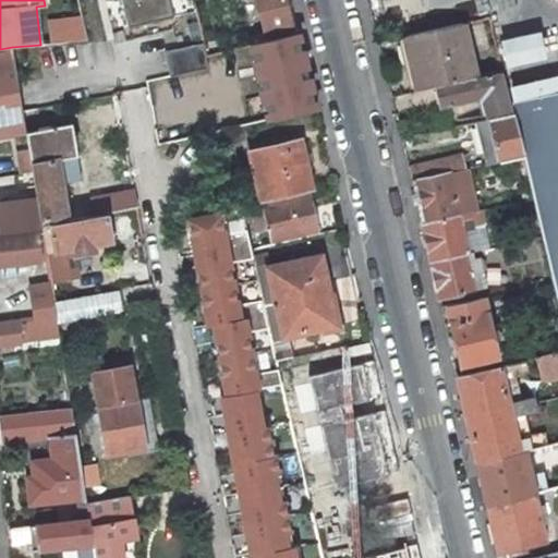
[(120,0),(126,27),(194,12),(191,0),(120,0)]
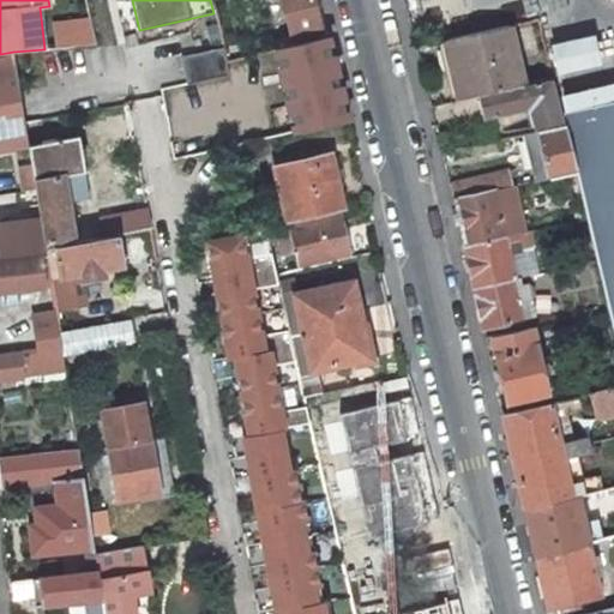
[(282,0),(293,37),(321,30),(313,0),(282,0)]
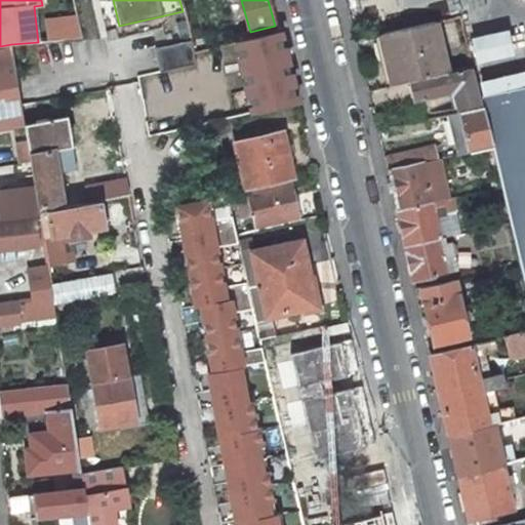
[(44,40),(79,37),(77,13),(42,16),(44,40)]
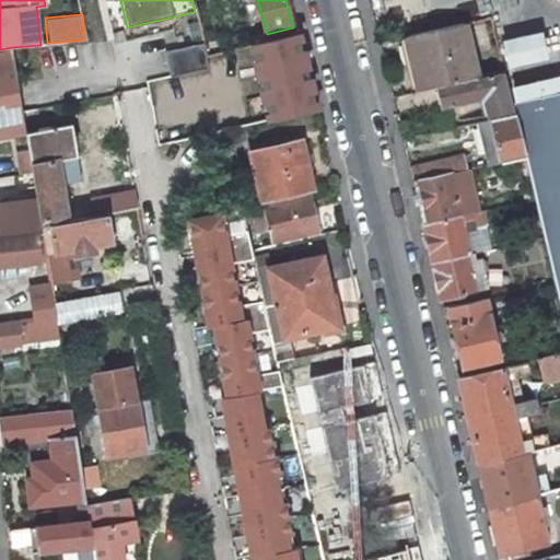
[(465,22),(406,35),(420,89),(439,84),(477,76),(465,22)]
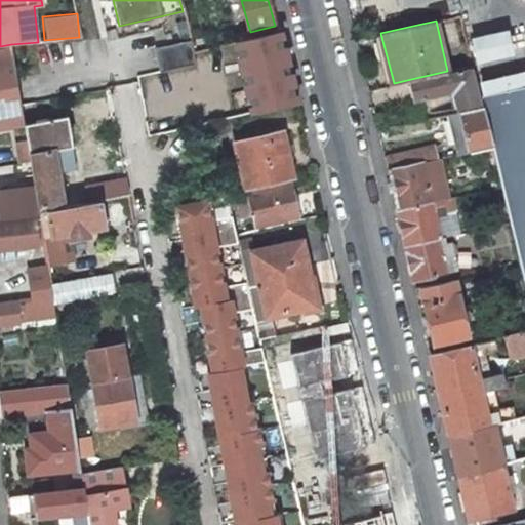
[(470,62),(509,54),(505,28),(466,35),(470,62)]
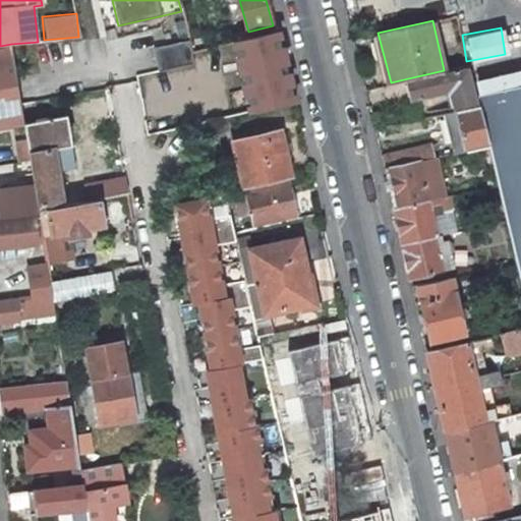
[(278,31),(232,42),(237,59),(241,75),(246,99),(235,102),(234,97),(209,103),(213,120),(296,102),(278,31)]
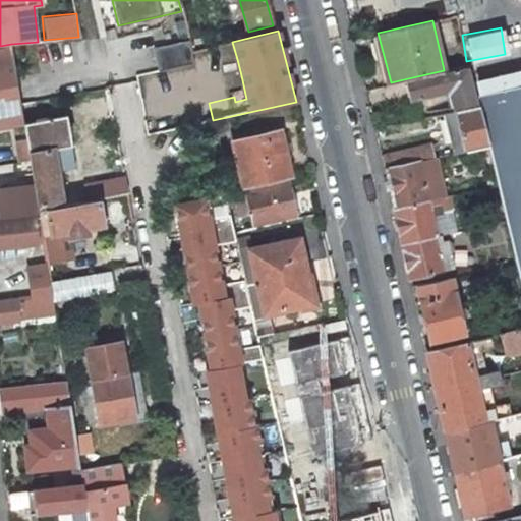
[(193,64),(188,41),(154,49),(159,72),(193,64)]
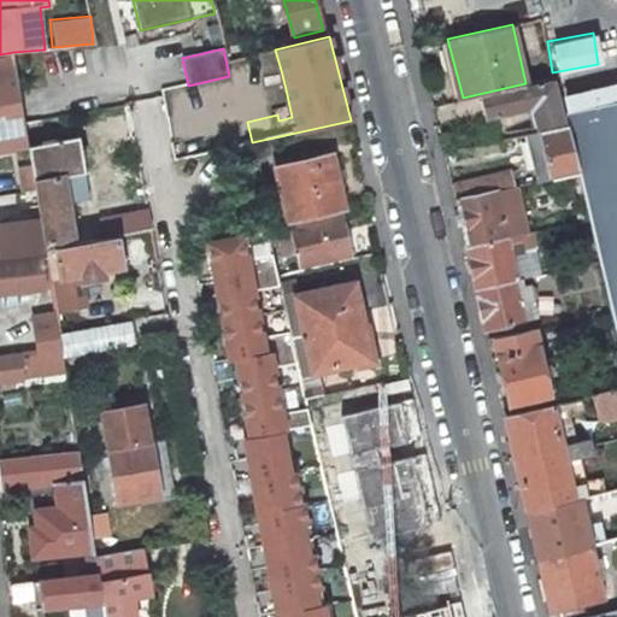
[(1,60),(0,60),(0,151),(28,146),(24,122),(21,98),(18,83),(18,77),(13,52),(0,54),(1,60)]
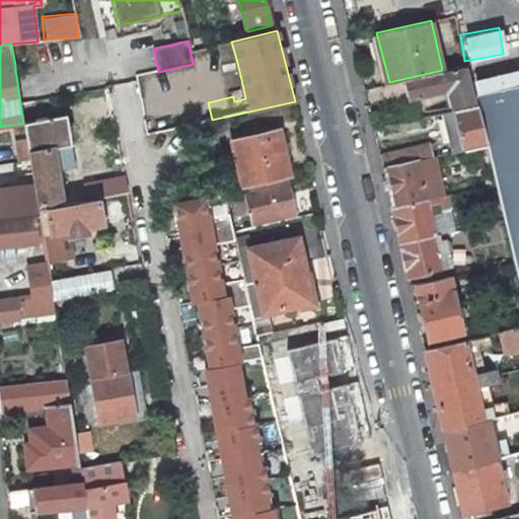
[(233,77),(240,75),(236,59),(229,60),(233,77)]
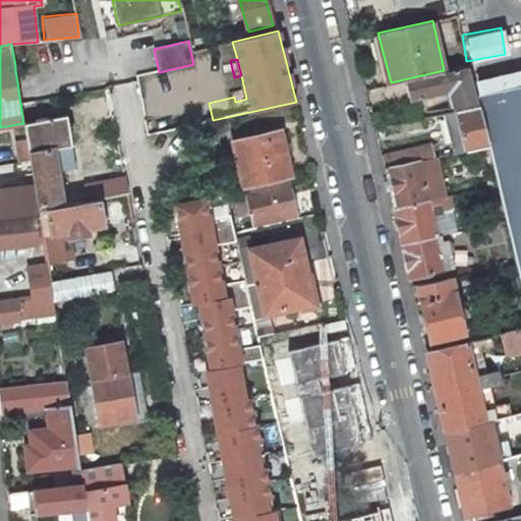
[(451,89),(456,110),(480,104),(469,64),(444,70),(408,78),(412,98),(446,90),(451,89)]
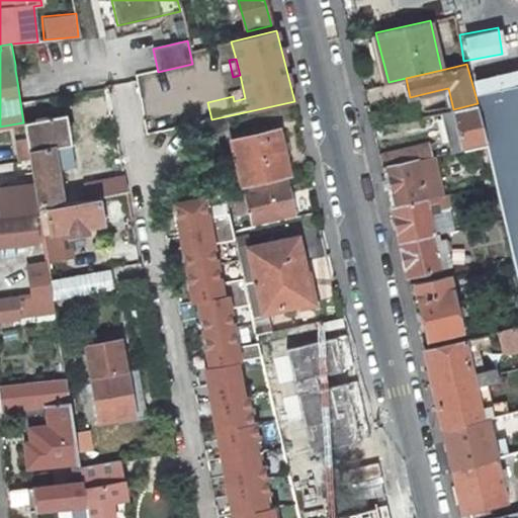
[(517,275),(517,83),(477,93),(517,275)]
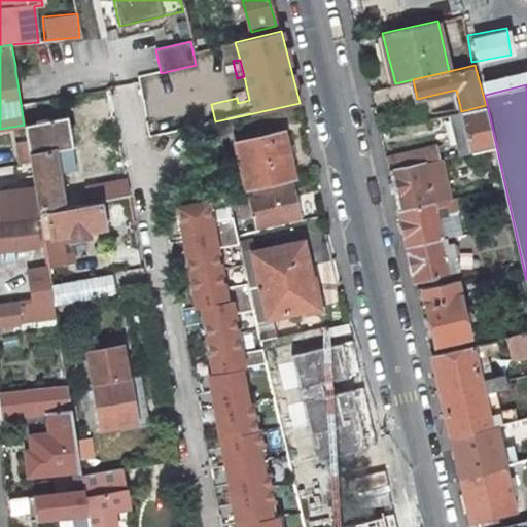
[(461,111),(456,90),(451,91),(456,112),(461,111)]
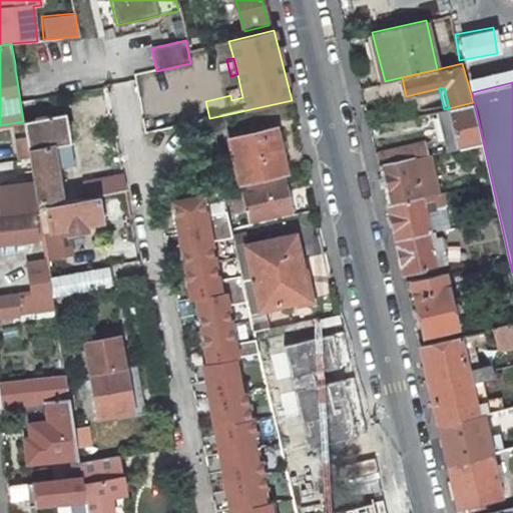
[(34,99),(20,101),(23,121),(26,137),(29,157),(33,182),(37,202),(38,202),(61,197),(53,147),(72,143),(66,113),(38,118),(34,99)]
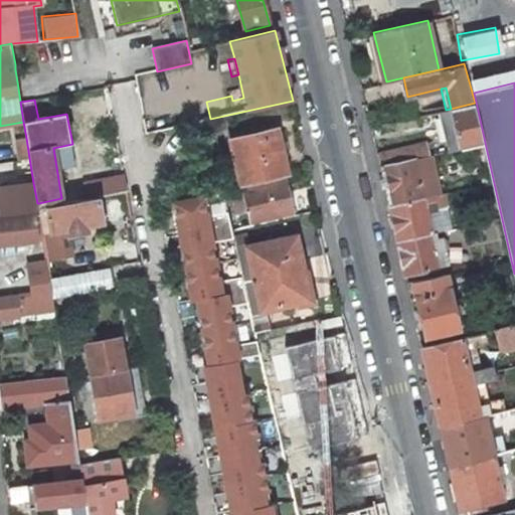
[(441,111),(448,145),(459,143),(461,149),(484,143),(484,140),(475,103),(451,109),(446,110),(441,111)]
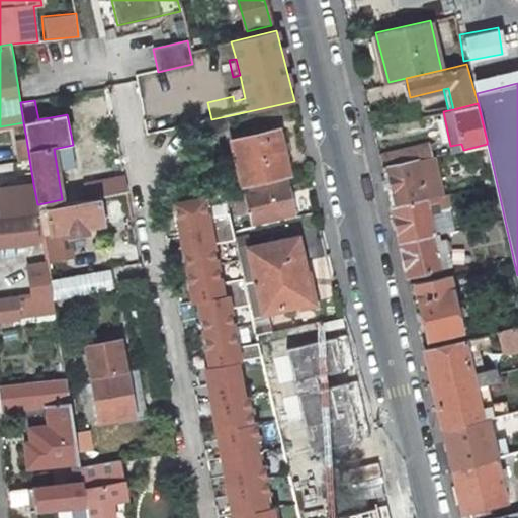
[(244,186),(290,174),(279,130),(233,141),(244,186)]
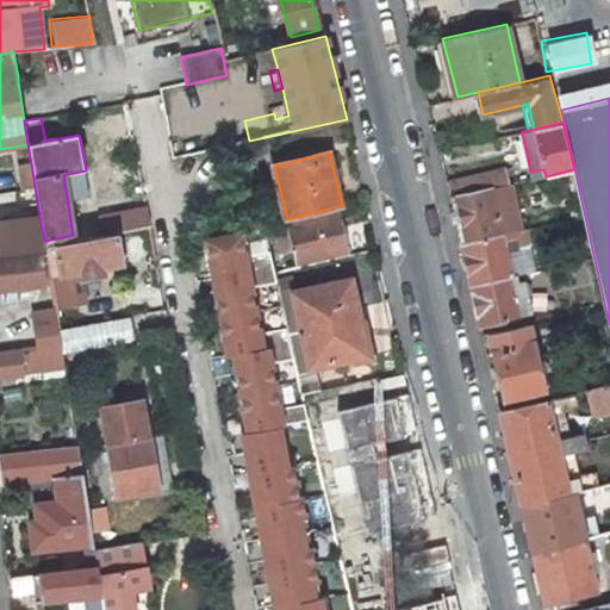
[(23,188),(35,187),(31,163),(19,166),(23,188)]
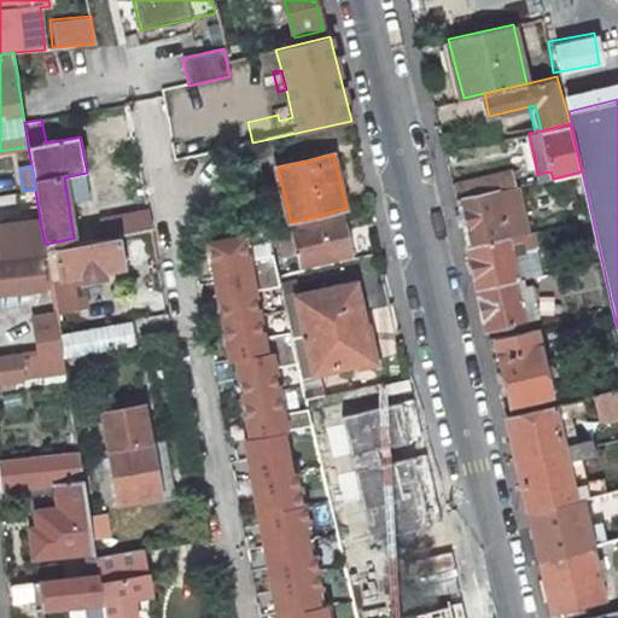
[(456,198),(511,187),(517,186),(513,170),(452,185),(455,198),(456,198)]
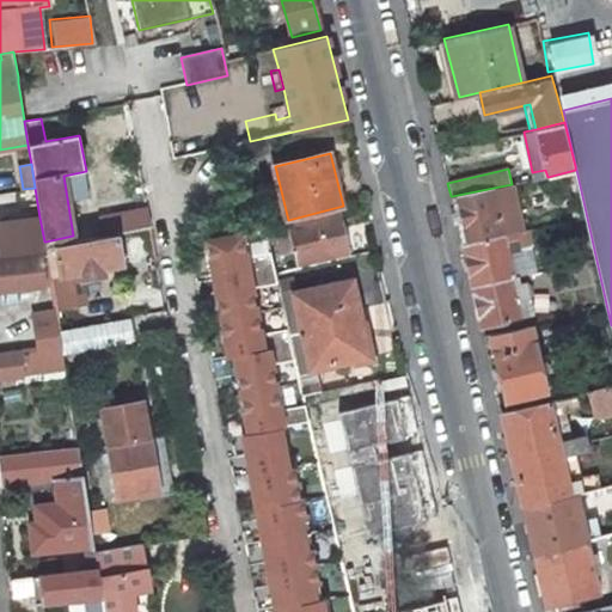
[(534,179),(548,177),(545,170),(532,172),(534,179)]
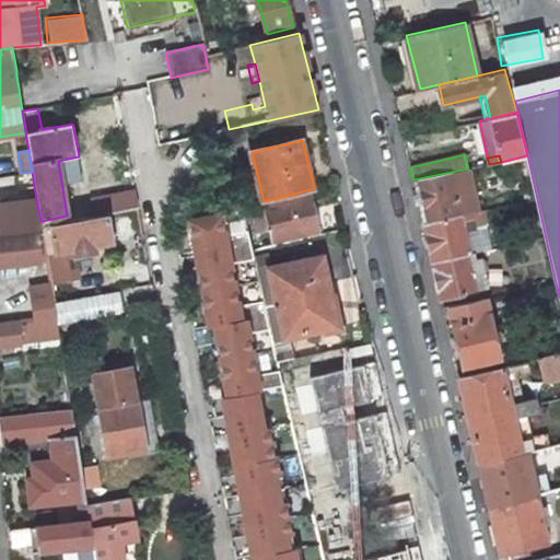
[(527,158),(520,159),(522,168),(529,166),(527,158)]
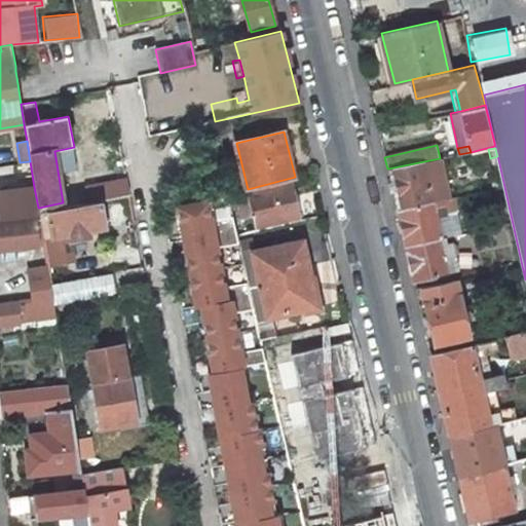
[(388,168),(398,211),(431,202),(427,185),(440,182),(435,159),(388,168)]
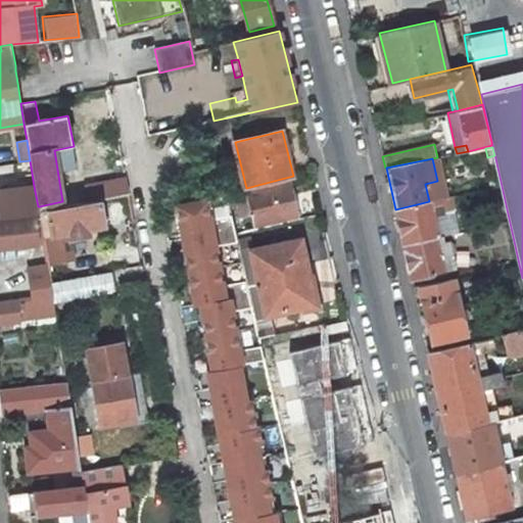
[(127,194),(125,180),(86,187),(89,201),(99,199),(127,194)]
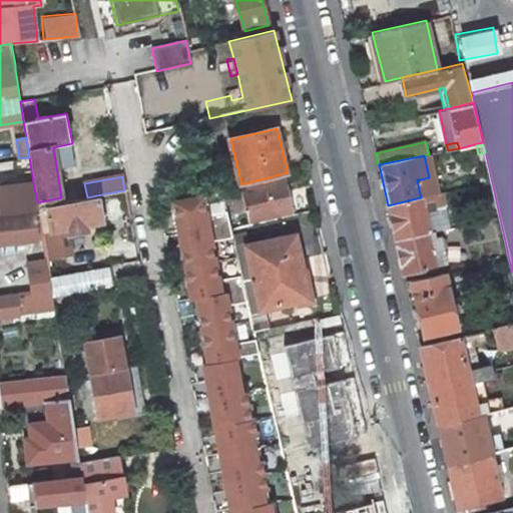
[(429,177),(417,180),(421,197),(433,194),(429,177)]
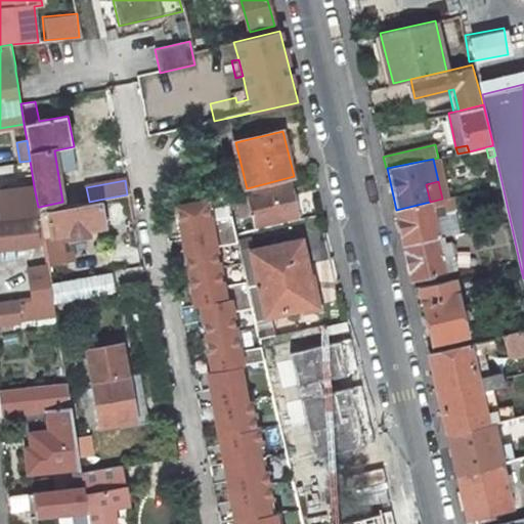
[(255,227),(298,218),(291,182),(247,192),(252,216),(255,227)]
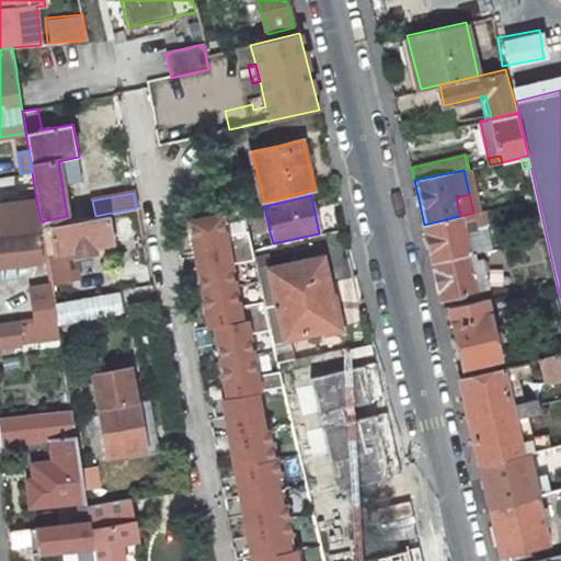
[(41,221),(36,199),(0,204),(0,237),(0,238),(41,233),(43,232),(42,226),(42,221),(41,221)]
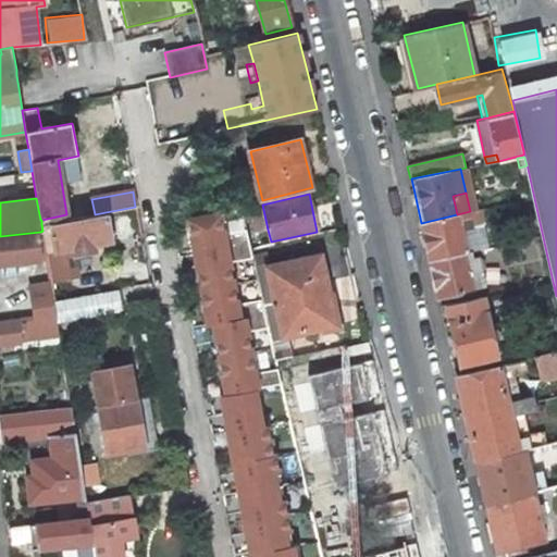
[(268,230),(262,205),(250,208),(256,233),(268,230)]
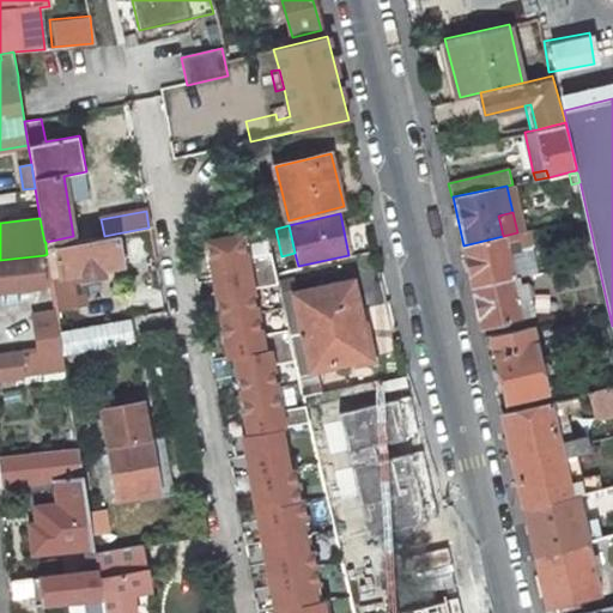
[(503,236),(463,246),(473,287),(519,277),(539,273),(529,230),(517,232),(503,236)]
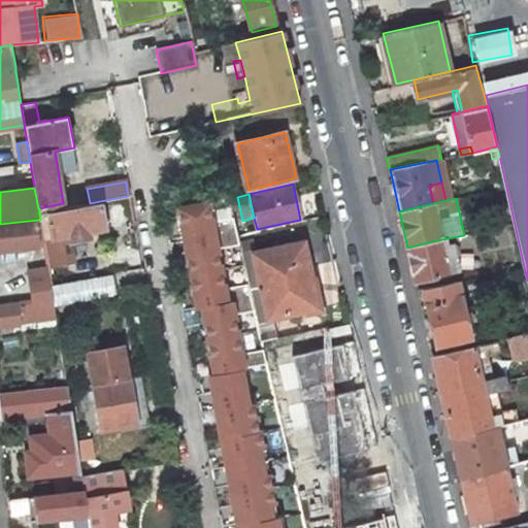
[(90,203),(39,212),(40,219),(44,239),(69,234),(89,231),(105,228),(100,201),(90,203)]
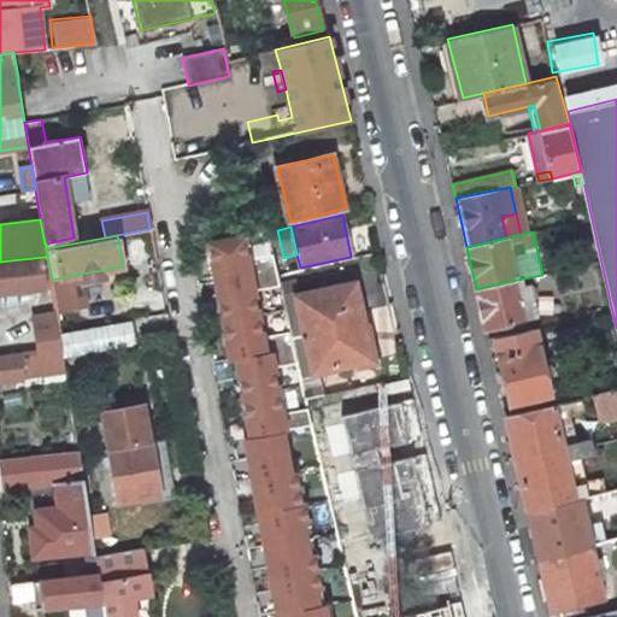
[(251,260),(246,236),(211,242),(217,282),(278,271),(275,256),(251,260)]
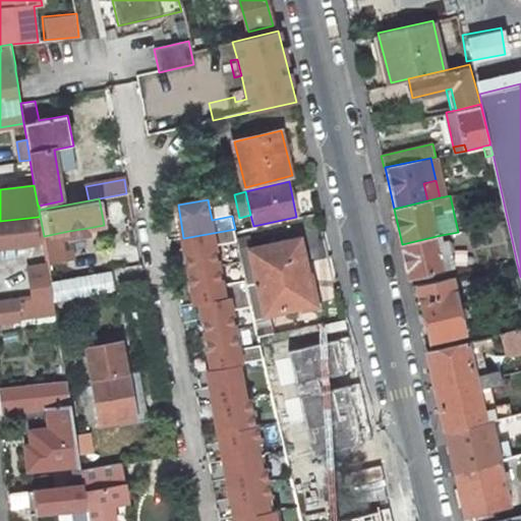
[(0,241),(44,236),(40,216),(38,217),(0,221),(0,241)]
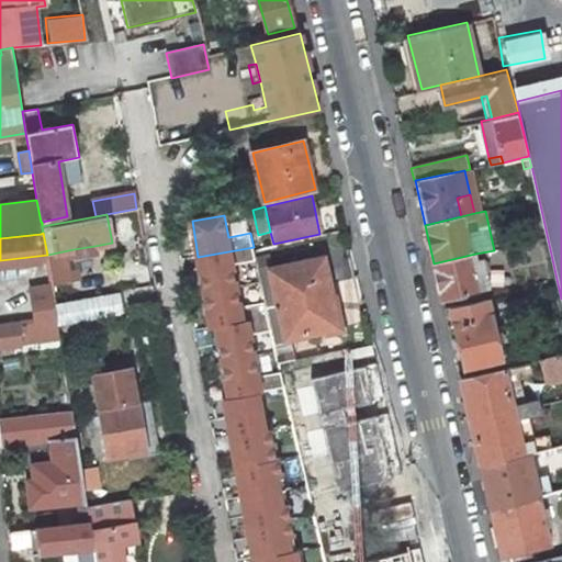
[(96,253),(94,246),(74,249),(75,256),(96,253)]
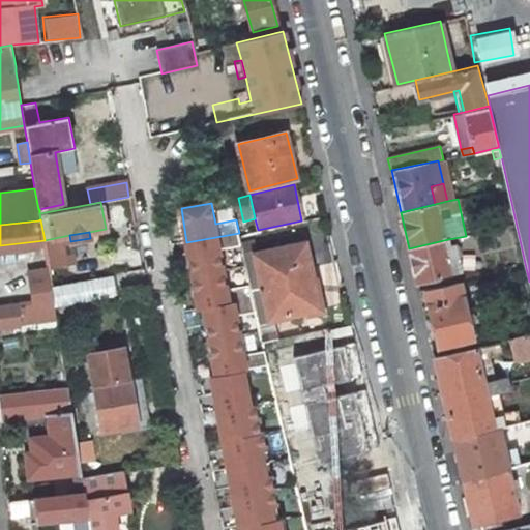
[(186,242),(193,275),(224,270),(219,251),(242,246),(239,233),(186,242)]
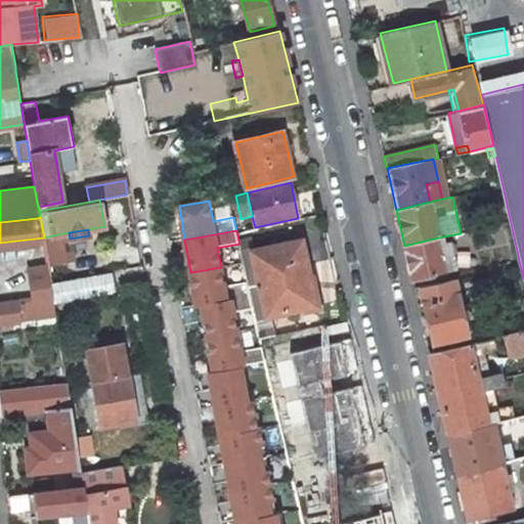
[(445,243),(443,236),(404,246),(412,279),(444,272),(443,266),(451,264),(451,257),(453,256),(451,242),(445,243)]
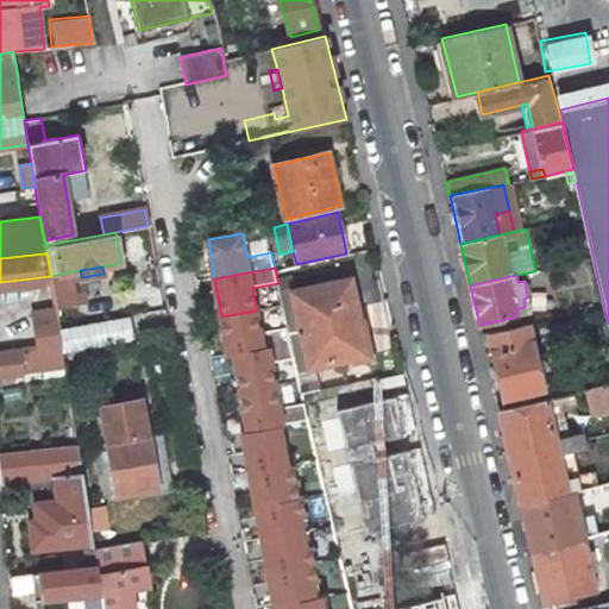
[(294,360),(296,370),(316,365),(357,356),(350,325),(359,322),(350,278),(280,294),(288,328),(292,345),(294,360)]
